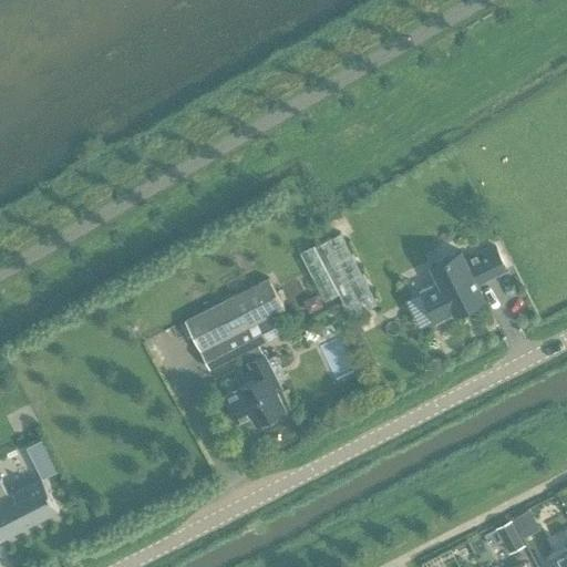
[(339,292),(351,316),(377,303),(340,232),(301,251),(320,289),(326,300),(339,292)]
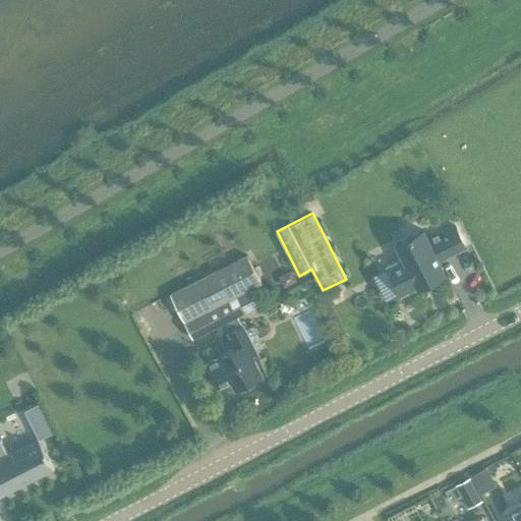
[(402,261),(388,268),(402,295),(444,274),(438,262),(465,247),(455,226),(427,239),(422,229),(394,243),(402,261)]
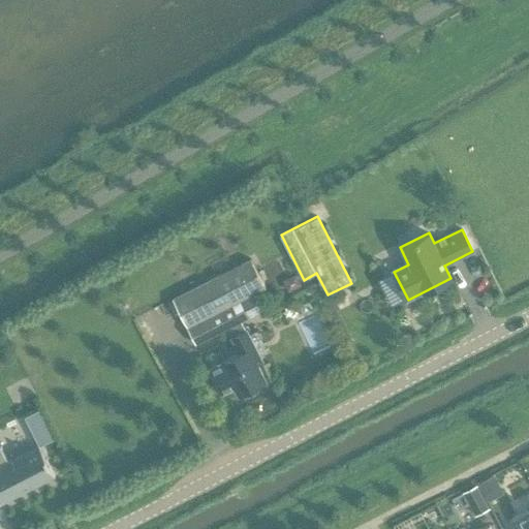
[(195,344),(226,328),(232,339),(246,331),(241,320),(248,316),(248,317),(262,310),(254,293),(266,287),(250,259),(173,301),(195,344)]
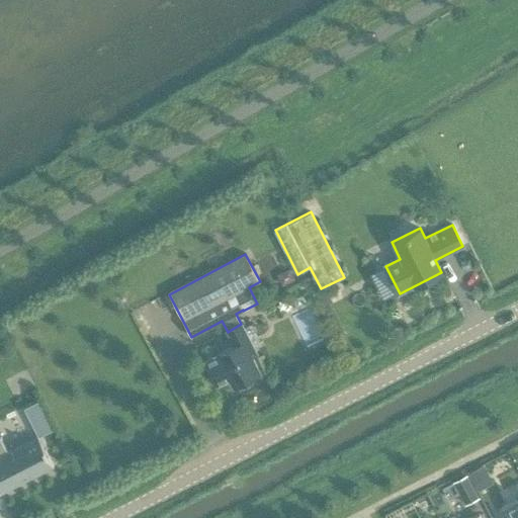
[(290,268),(277,274),(282,284),(295,278),(290,268)]
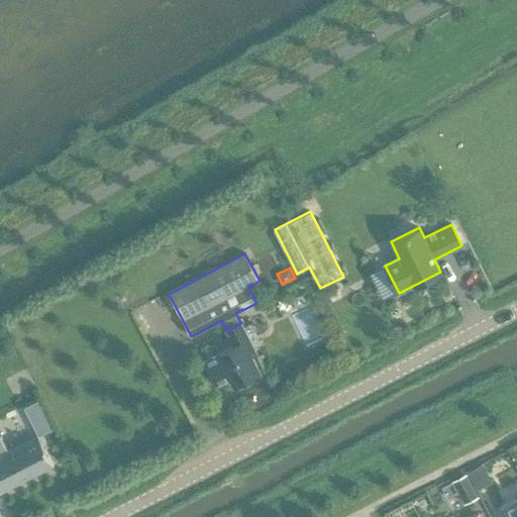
[(240,323),(227,331),(234,345),(204,360),(216,384),(230,377),(234,385),(260,371),(251,355),(256,352),(241,323),(240,323)]
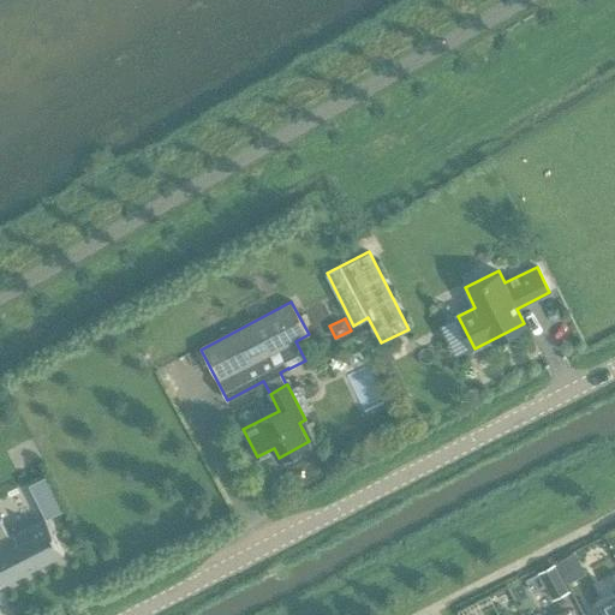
[(0,583),(1,586),(65,554),(46,518),(11,536),(1,519),(0,519),(0,583)]
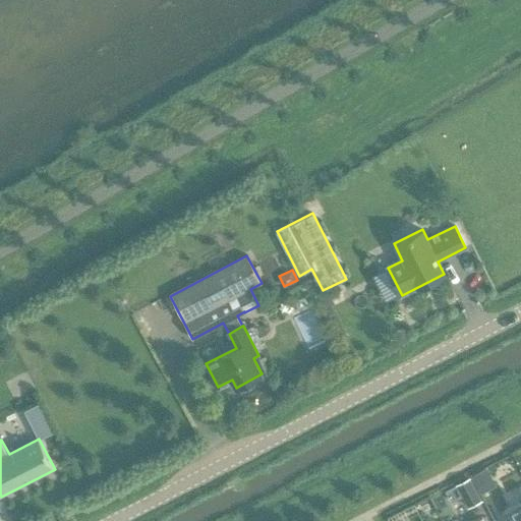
[(470,478),(457,485),(468,507),(481,500),(470,478)]
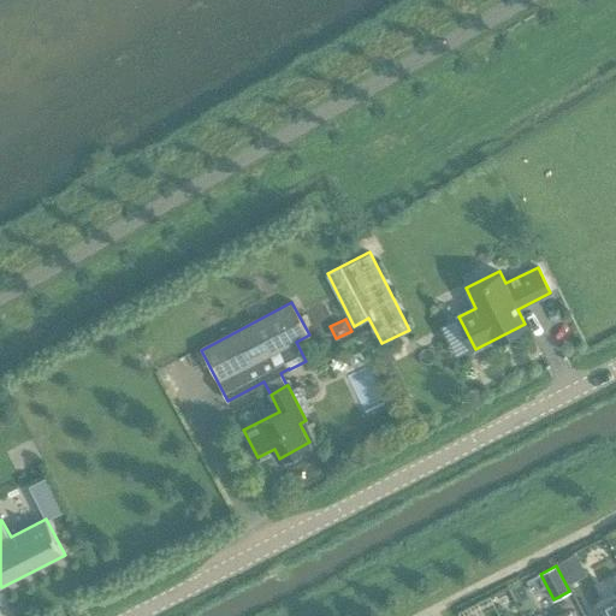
[(615,615),(615,593),(593,606),(597,615),(615,615)]
